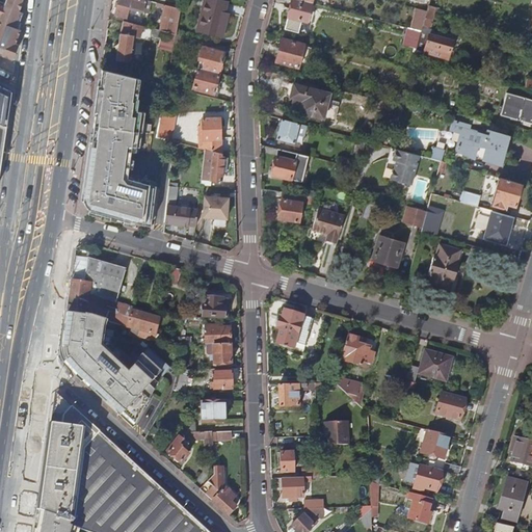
[(14,22),(18,11),(17,11),(21,0),(6,0),(4,6),(0,5),(0,56),(11,60),(17,46),(14,44),(18,30),(16,29),(12,28),(15,22),(14,22)]
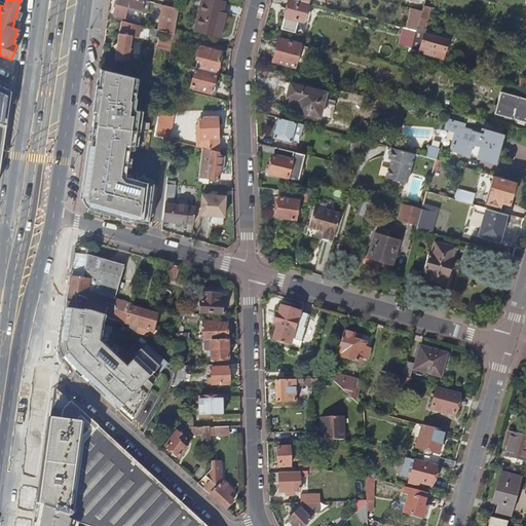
[(138,0),(118,0),(115,13),(126,16),(128,5),(143,8),(145,2),(138,0)]
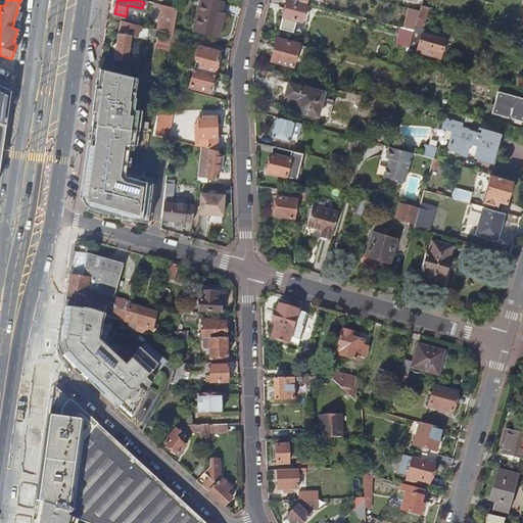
[(200,0),(193,30),(215,35),(221,12),(224,1),(219,0),(200,0)]
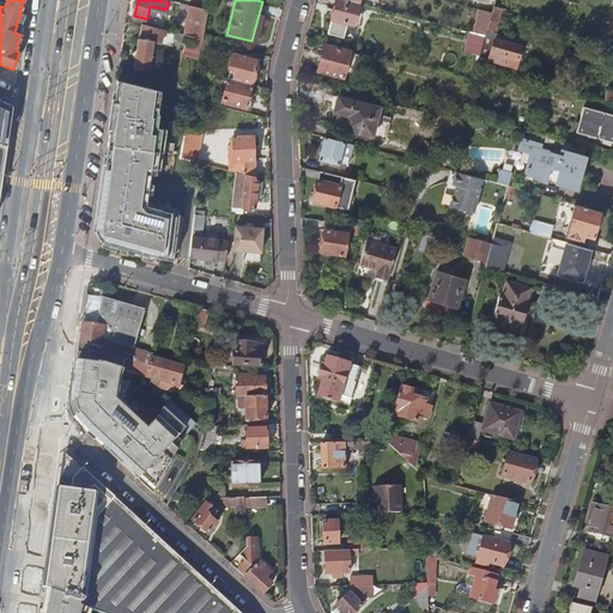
[(354,24),(360,2),(350,0),(337,0),(328,32),(346,37),(350,23),(354,24)]
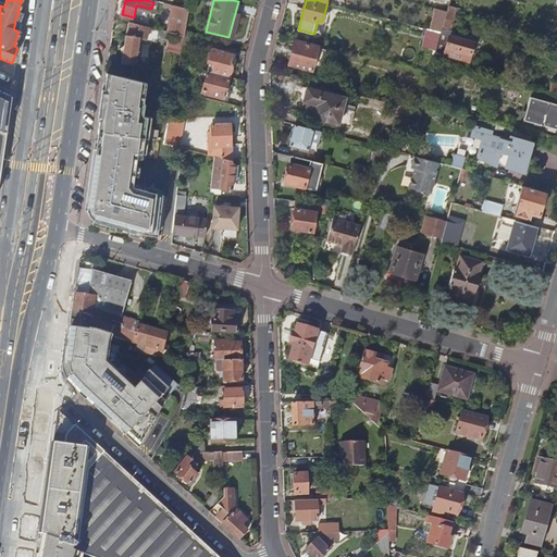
[(173,4),(168,32),(184,36),(189,9),(173,4)]
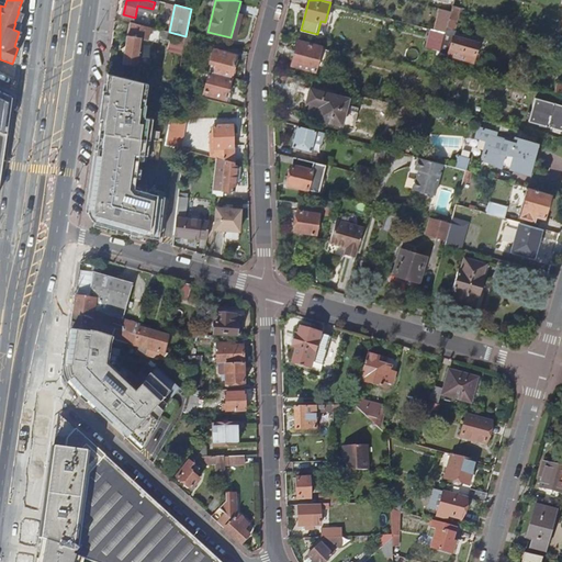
[(468,14),(451,10),(447,26),(461,31),(463,31),(468,14)]
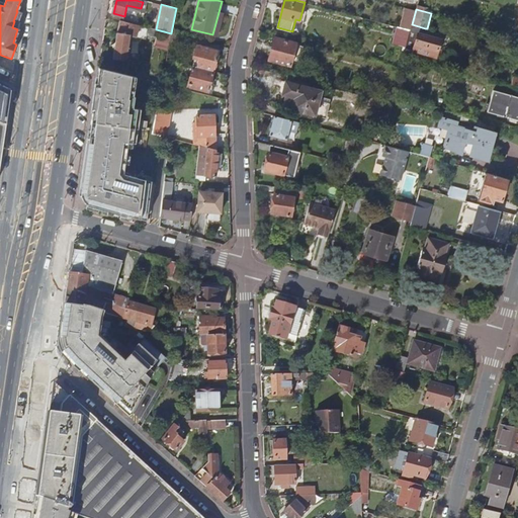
[(21,13),(17,11),(13,21),(14,21),(12,27),(15,28),(21,13)]
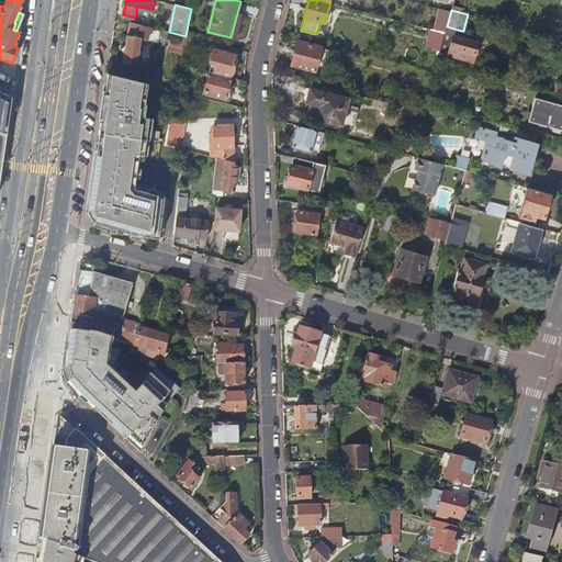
[(242,14),(237,13),(231,37),(234,38),(242,14)]
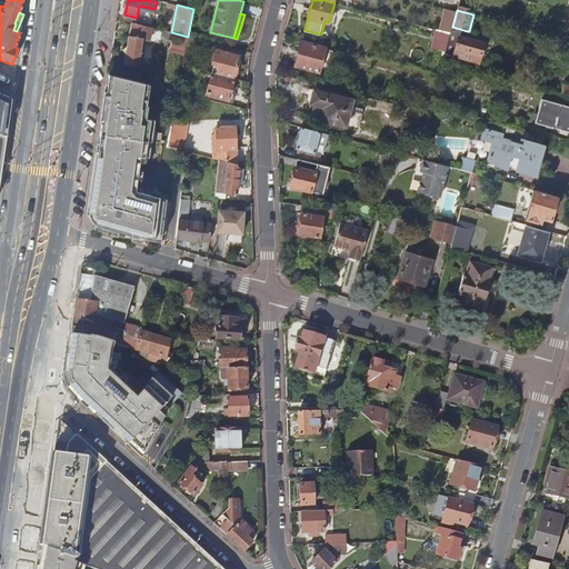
[(151,41),(153,30),(132,25),(129,35),(129,37),(128,47),(125,47),(123,48),(123,51),(123,53),(127,55),(126,63),(140,67),(145,40),(151,41)]
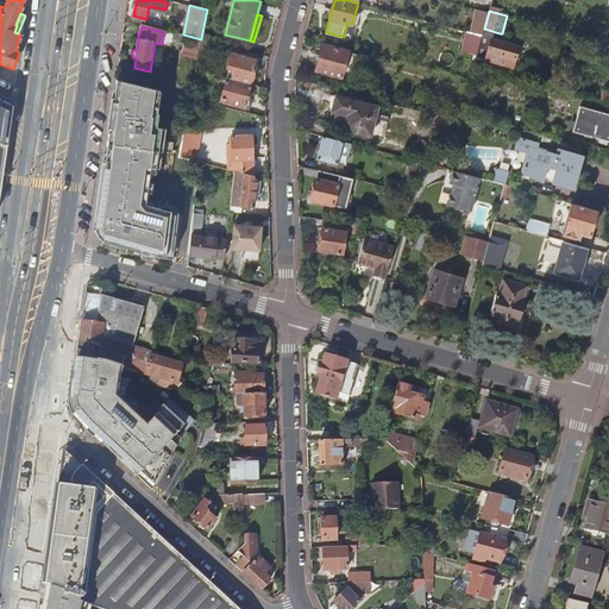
[(498,39),(500,33),(484,29),(484,30),(483,35),(482,39),(478,55),(496,60),(497,62),(514,67),(520,45),(522,39),(510,36),(508,43),(498,39)]
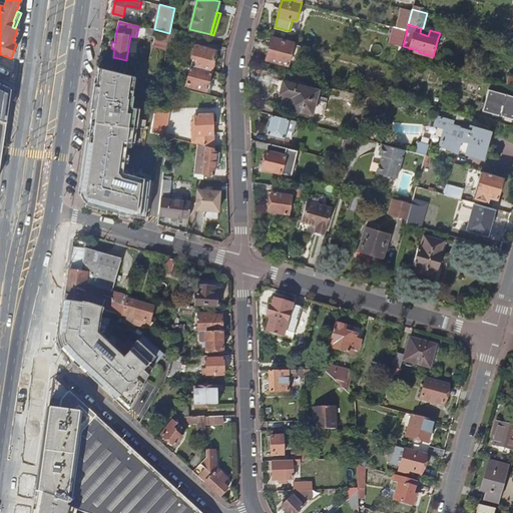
[(286,64),(292,42),(273,36),(267,59),(286,64)]
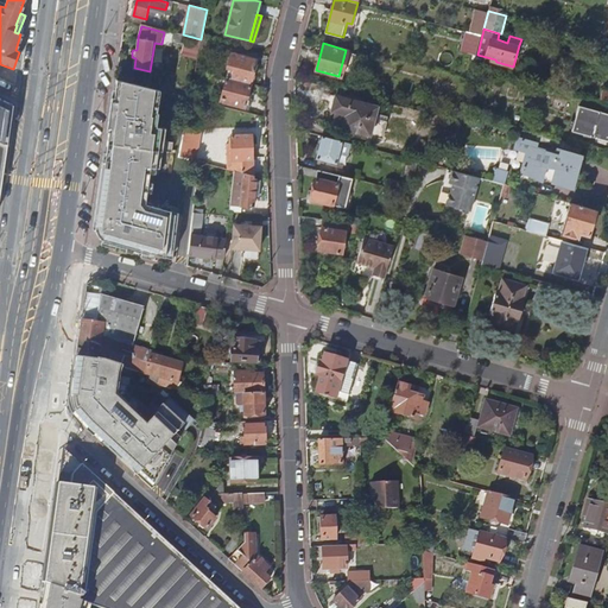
[(234,70),(232,78),(251,83),(257,59),(233,54),(229,67),(233,67),(232,69),(234,70)]
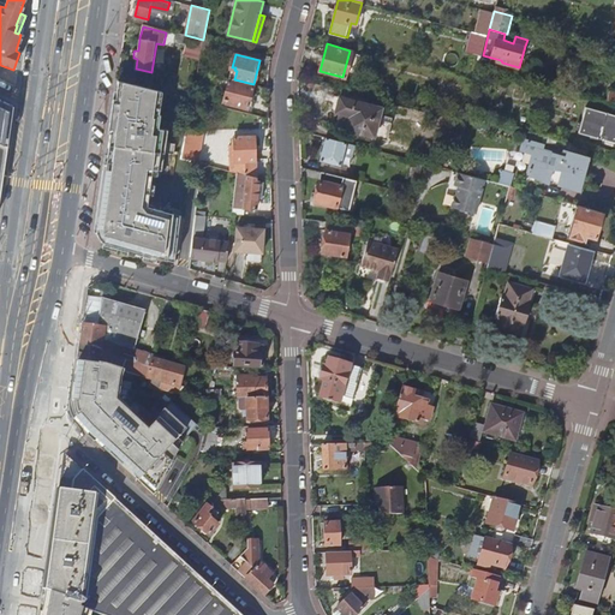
[(250,99),(254,84),(234,79),(230,78),(224,103),(252,111),(255,100),(250,99)]
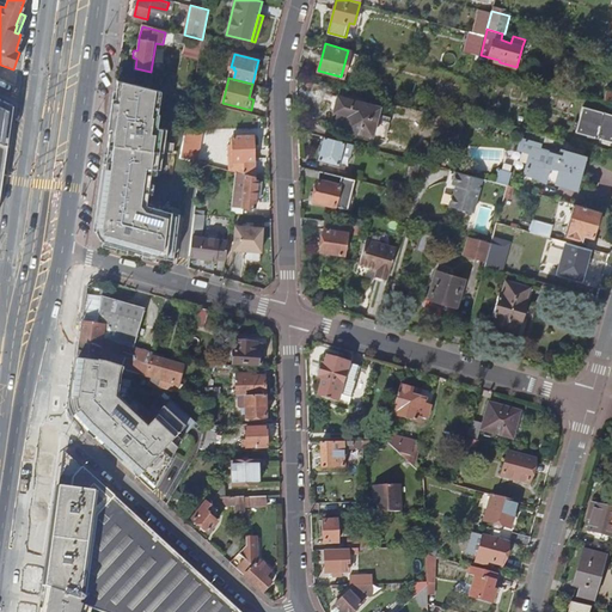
[(160,91),(117,80),(96,221),(96,231),(97,234),(98,237),(101,239),(103,240),(106,242),(109,242),(110,242),(110,245),(150,256),(151,254),(173,259),(179,214),(152,206),(152,208),(144,207),(145,194),(147,195),(152,167),(160,170),(163,152),(173,153),(175,144),(165,141),(166,128),(157,127),(159,111),(158,111),(160,91)]
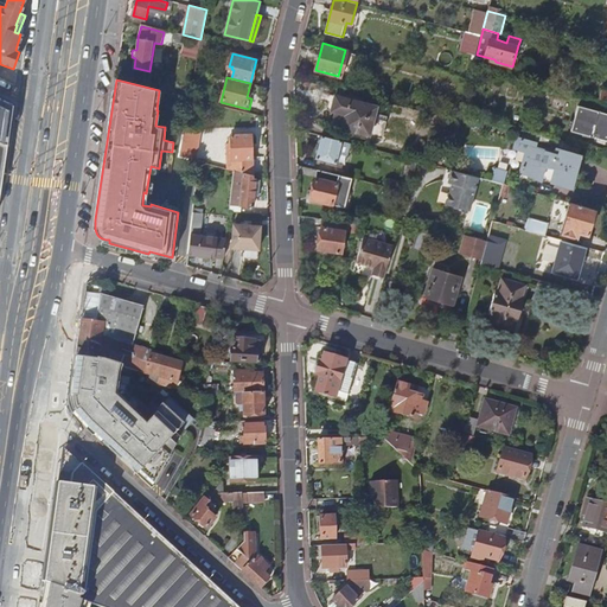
[(370,135),(377,106),(336,95),(332,110),(340,113),(337,126),(343,128),(342,133),(366,140),(368,134),(370,135)]
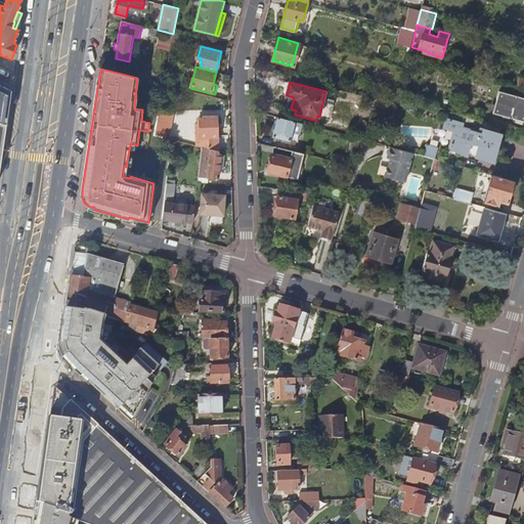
[(0,121),(6,124),(6,123),(11,89),(10,89),(0,84),(0,121)]
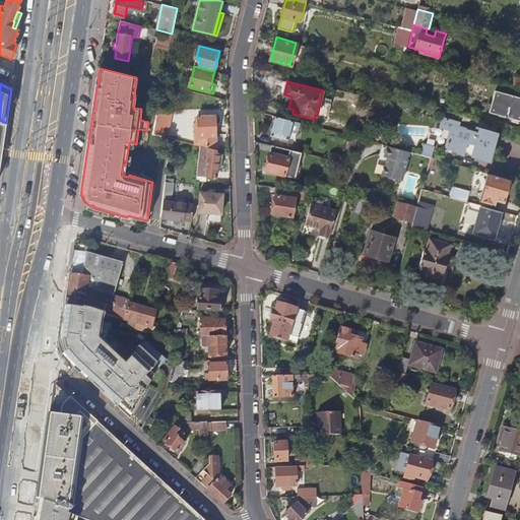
[(519,120),(519,96),(496,89),(491,112),(519,120)]
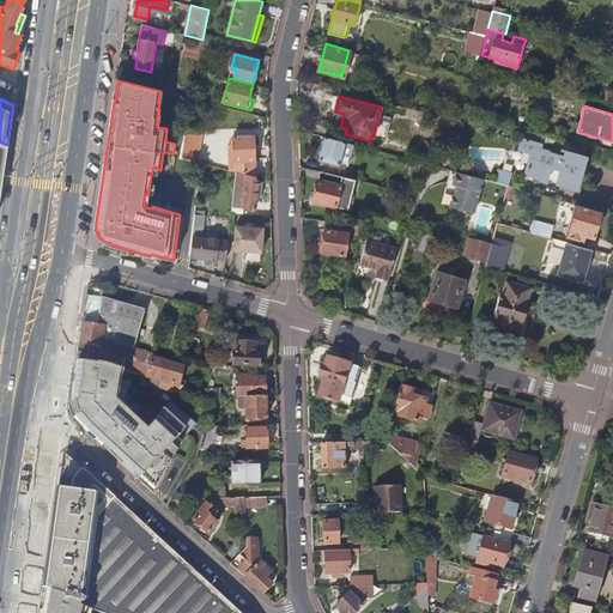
[(182,158),(198,162),(202,133),(187,131),(182,158)]
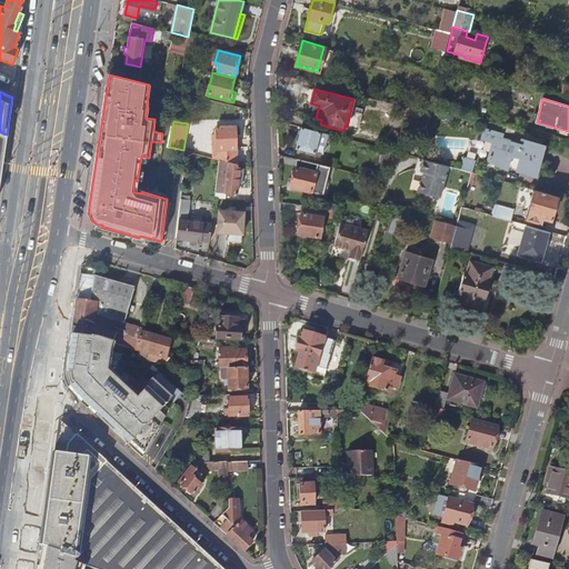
[(543,142),(546,137),(512,127),(505,125),(502,131),(543,142)]
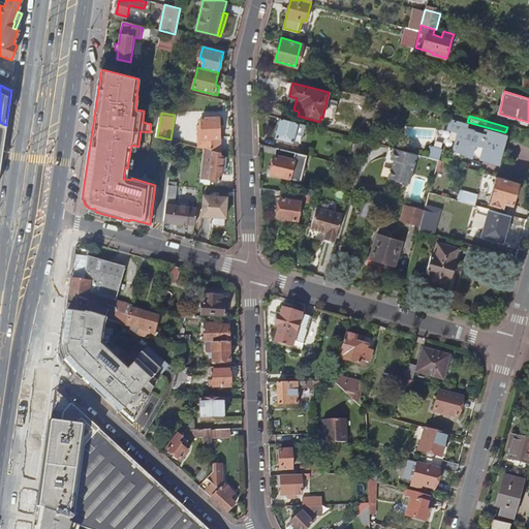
[(210,147),(211,150),(220,152),(220,117),(201,117),(201,123),(198,124),(198,131),(203,131),(203,147),(210,147)]
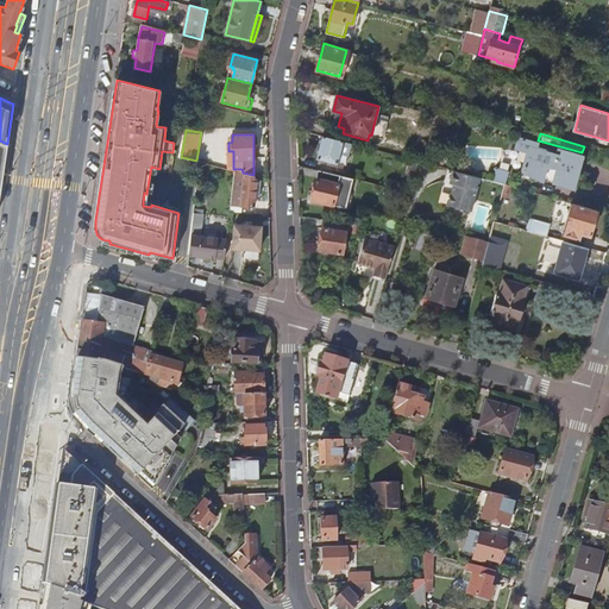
[(338,163),(344,140),(324,136),(318,157),(338,163)]
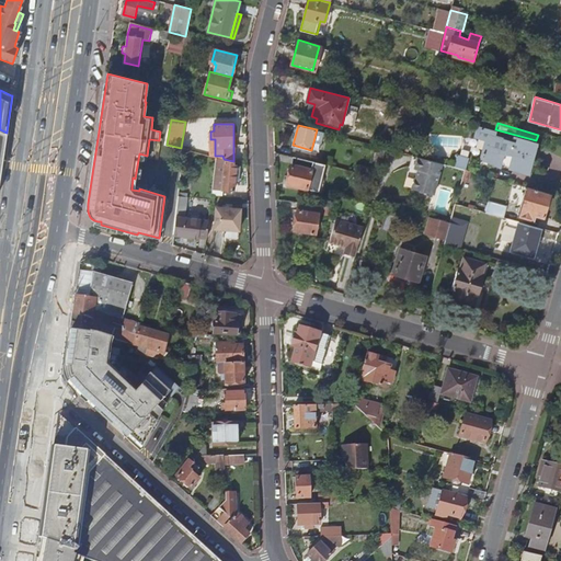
[(481,141),(492,145),(495,133),(484,129),(481,141)]
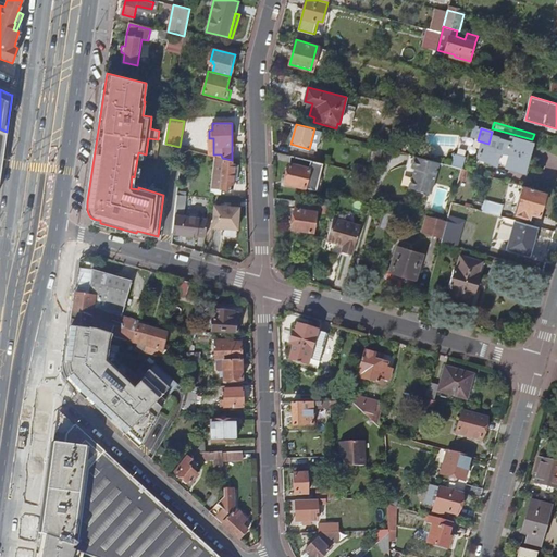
[(487,148),(482,146),(479,158),(486,160),(497,164),(500,151),(510,152),(507,166),(523,171),(532,141),(511,135),(510,139),(506,138),(506,135),(492,132),(489,144),(487,148)]
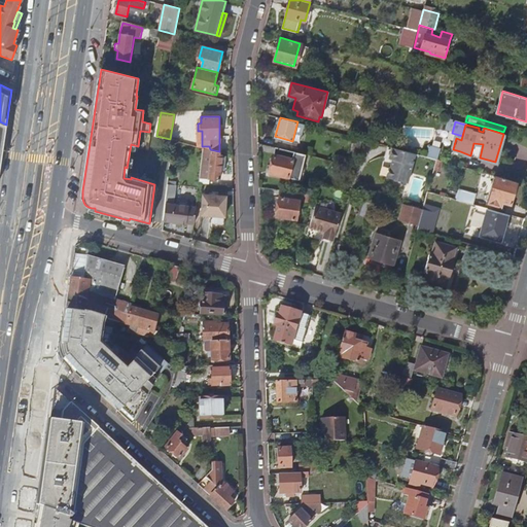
[(430,144),(427,155),(437,159),(441,148),(430,144)]
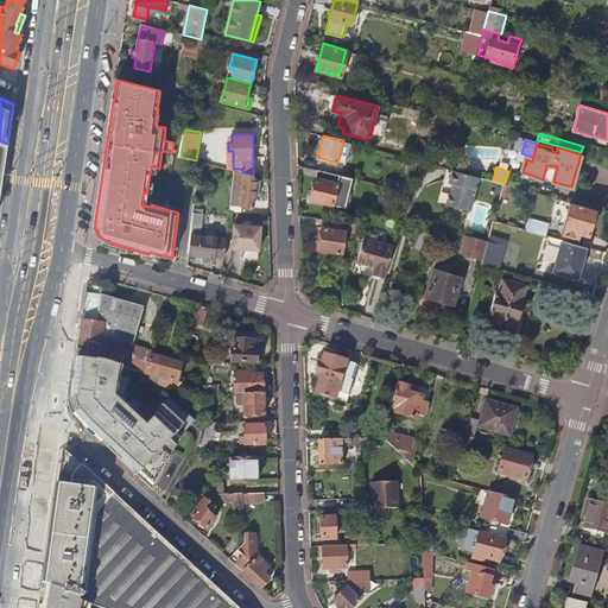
[(481,177),(454,169),(450,182),(454,183),(451,191),(450,191),(448,203),(457,207),(461,204),(464,204),(463,208),(472,210),(481,177)]
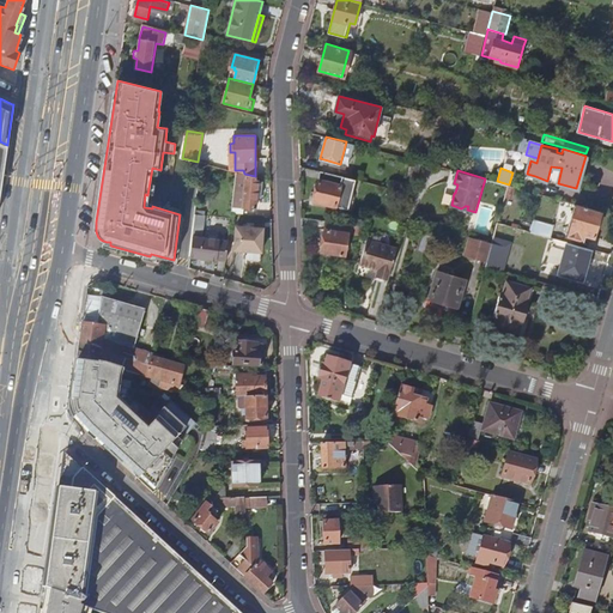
[(255,180),(255,176),(244,174),(236,171),(232,206),(232,207),(256,208),(258,195),(259,181),(259,180),(255,180)]
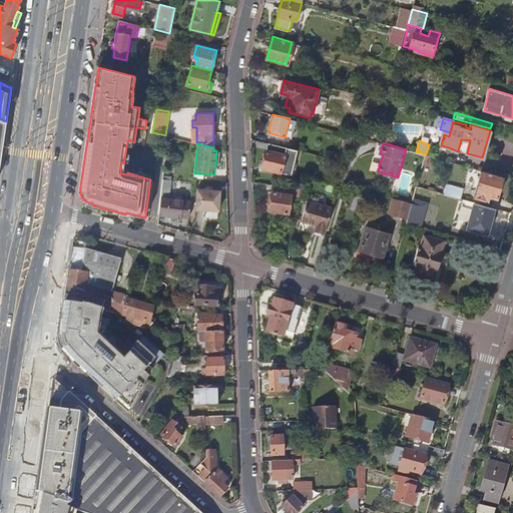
[(297,150),(269,143),(263,167),(281,172),(283,164),(293,167),(297,150)]
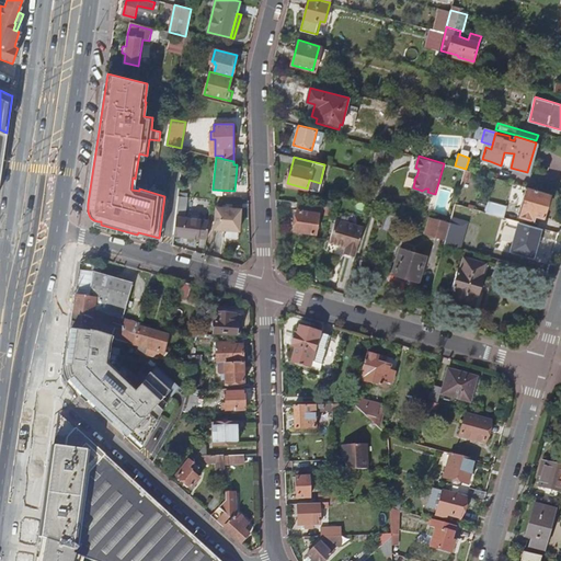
[(309,180),(307,189),(318,191),(320,183),(309,180)]
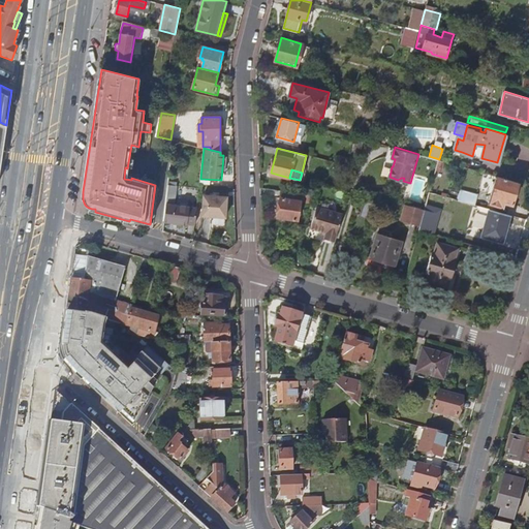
[(514,204),(520,182),(497,176),(490,201),(503,206),(505,200),(514,204)]
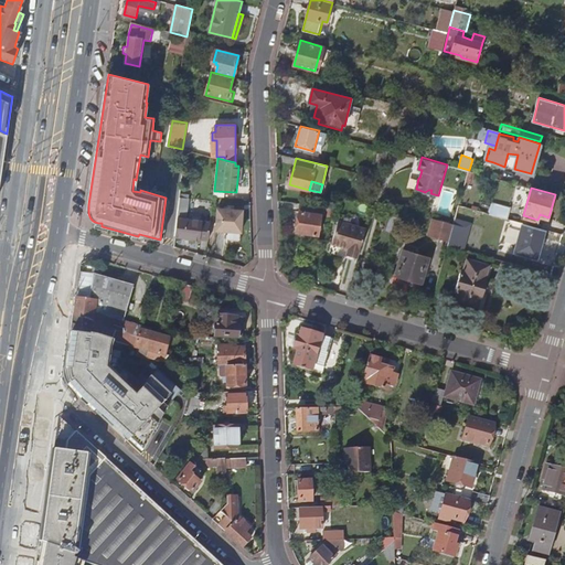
[(189,199),(180,198),(178,215),(187,215),(189,199)]
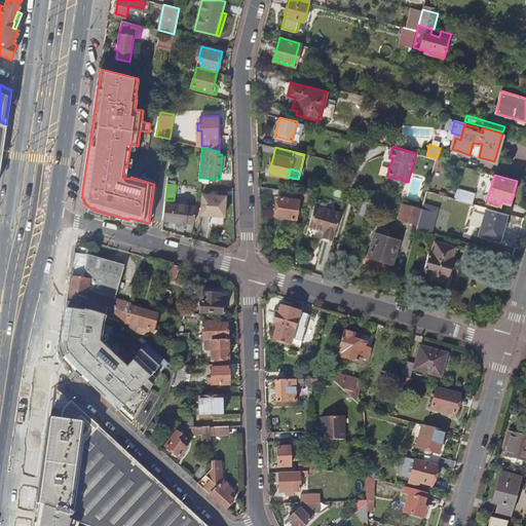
[(459,188),(456,199),(473,203),(475,193),(459,188)]
